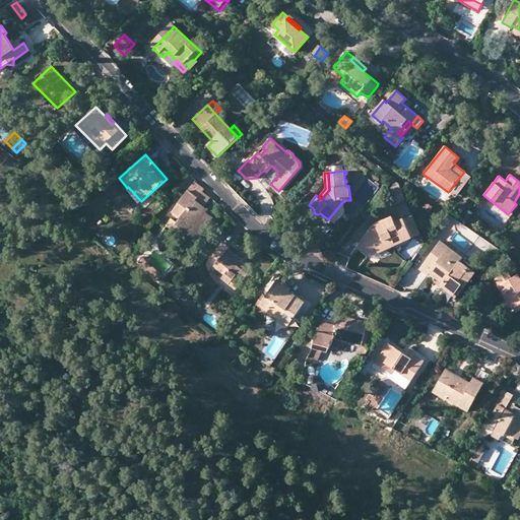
[(387,193),(392,204),(404,199),(398,184),(395,182),(387,193)]
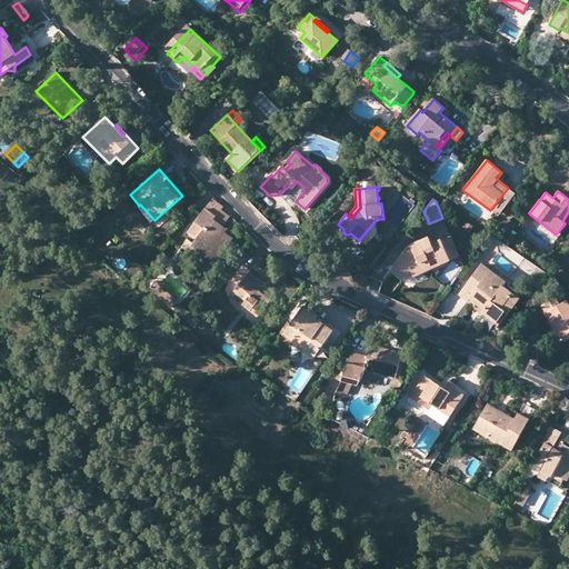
[(222,208),(211,201),(188,233),(196,239),(192,243),(187,239),(181,248),(202,262),(206,257),(216,263),(232,239),(225,232),(227,230),(222,226),(228,217),(220,210),(222,208)]
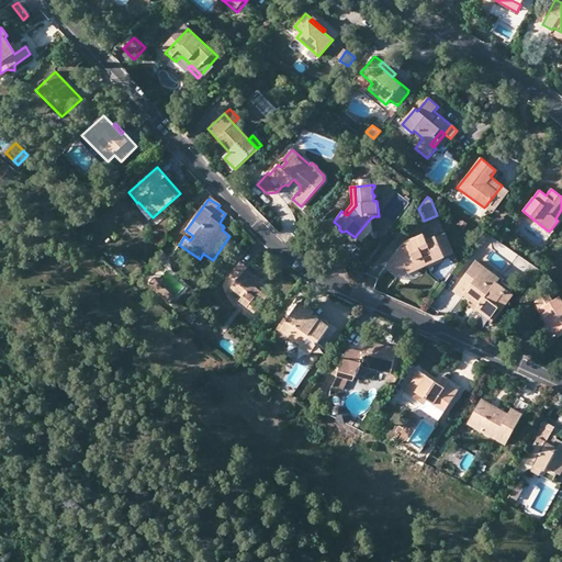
[(375,216),(372,216),(355,237),(361,243),(375,226),(373,224),(374,223),(377,222),(377,218),(375,216)]
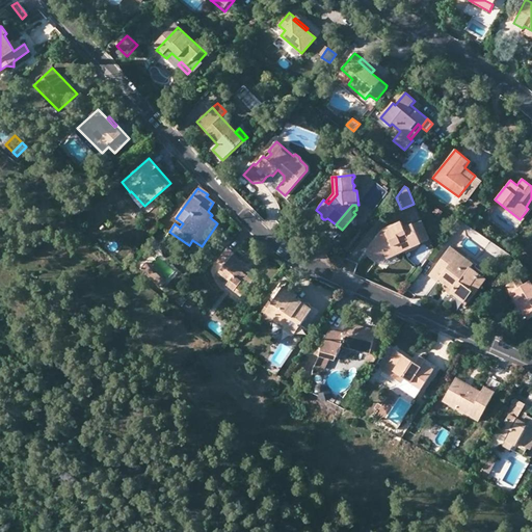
[(377,262),(383,254),(387,259),(420,244),(411,224),(403,228),(402,224),(400,221),(382,229),(366,253),(377,262)]
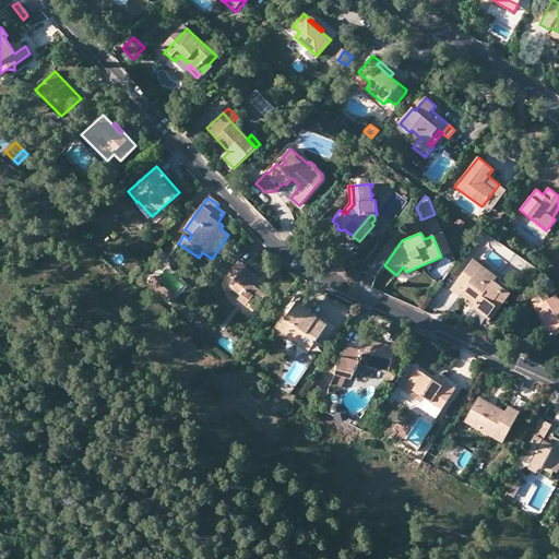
[(438,234),(432,236),(441,257),(447,254),(438,234)]
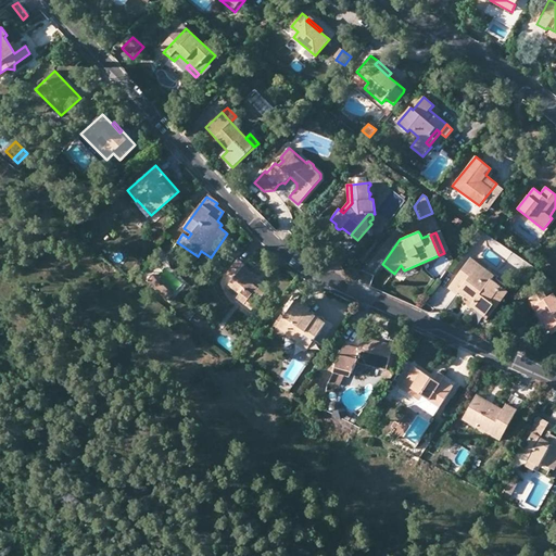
[(119,251),(111,260),(119,267),(128,258),(119,251)]
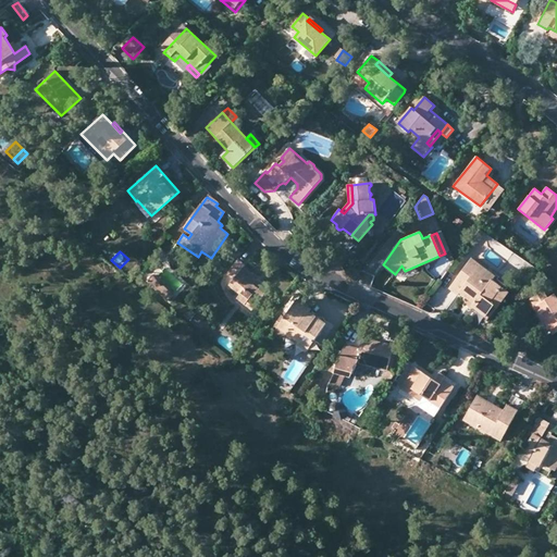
[(495,276),(472,258),(448,289),(457,297),(459,294),(473,305),(471,307),(484,318),(494,307),(497,309),(509,293),(493,280),(495,276)]
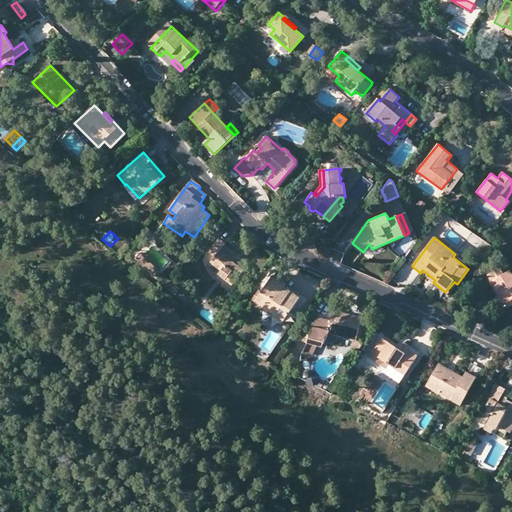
[(225,243),(219,238),(208,253),(214,257),(210,263),(220,271),(218,275),(231,285),(244,270),(233,261),(235,258),(237,255),(224,245),(225,243)]
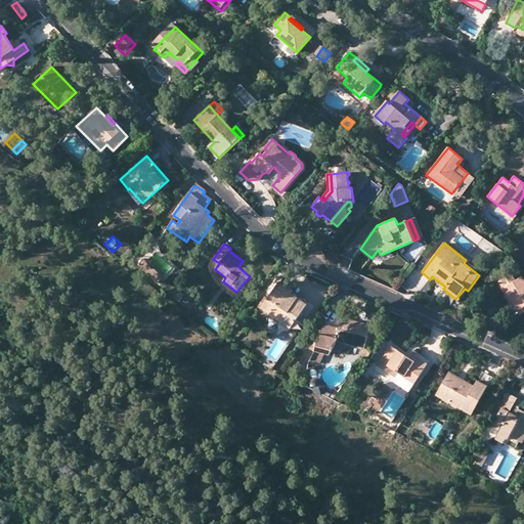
[(163,277),(143,259),(138,265),(158,282),(163,277)]
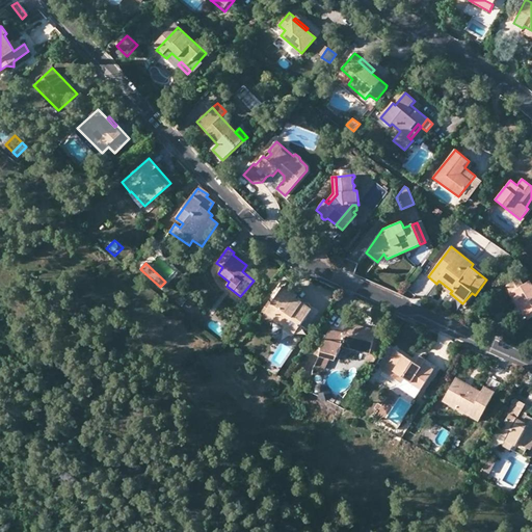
[(256,277),(244,268),(242,271),(254,281),(256,277)]
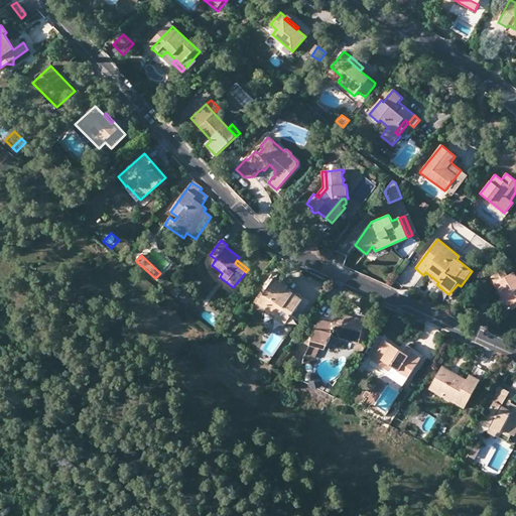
[(515,306),(515,275),(514,272),(508,276),(504,270),(491,277),(511,309),(515,306)]
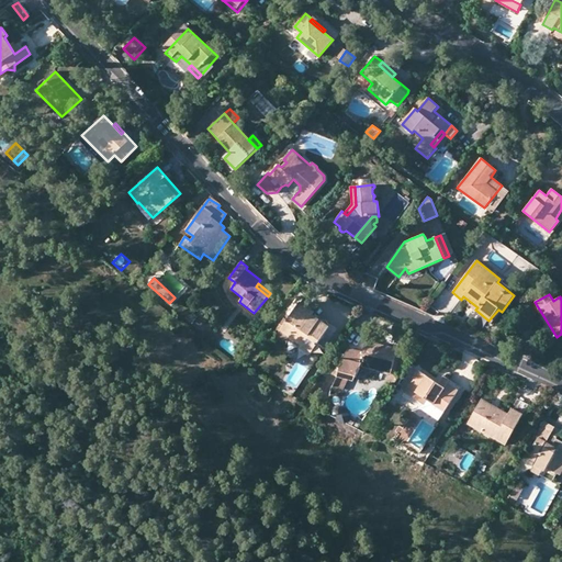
[(300,301),(298,305),(312,314),(314,311),(300,301)]
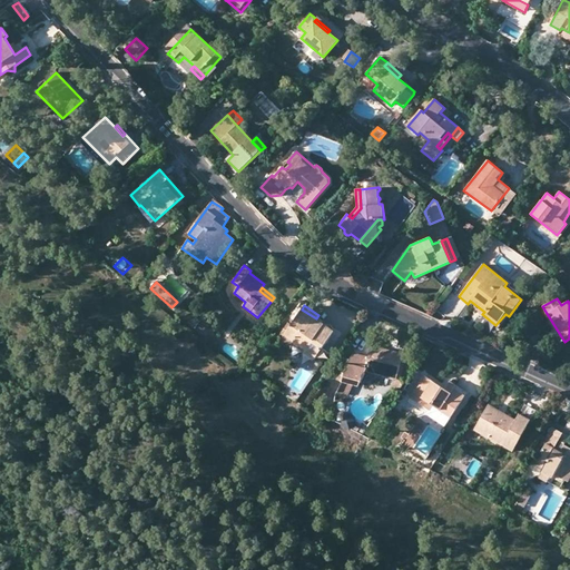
[(316,318),(302,310),(284,336),(294,343),(304,350),(303,352),(314,360),(322,349),(334,331),(316,318)]
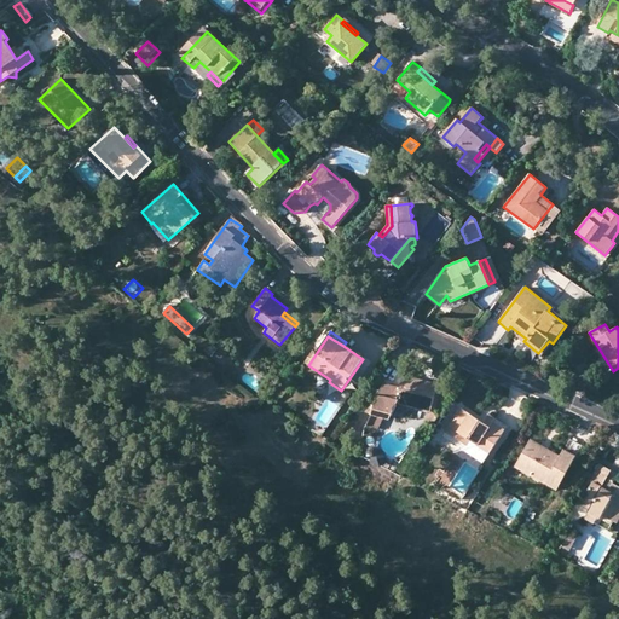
[(314,381),(319,372),(308,365),(302,372),(314,381)]
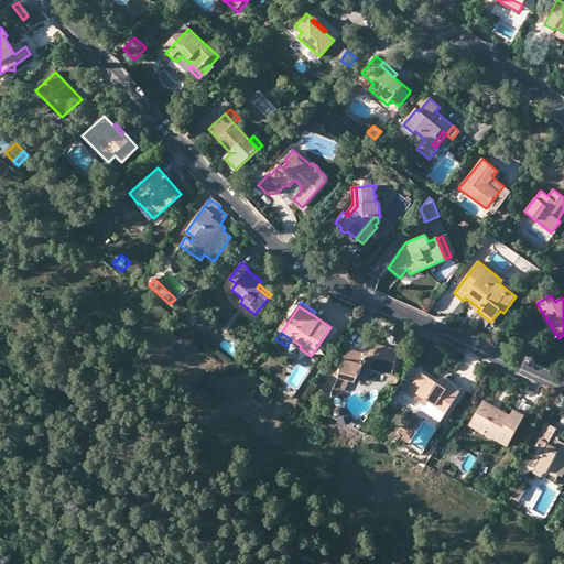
[(398,338),(376,334),(368,343),(366,343),(364,354),(350,350),(342,361),(338,377),(348,379),(355,380),(360,368),(362,365),(375,368),(375,371),(391,376),(393,377),(396,373),(392,371),(400,343),(401,340),(398,338)]
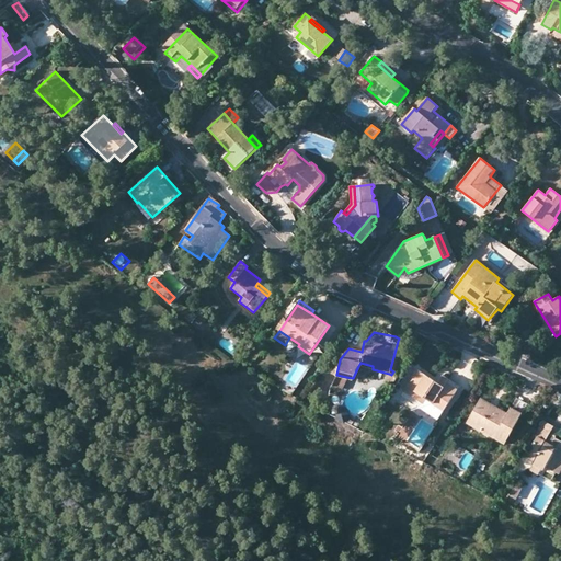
[(393,371),(401,342),(398,341),(390,369),(393,371)]
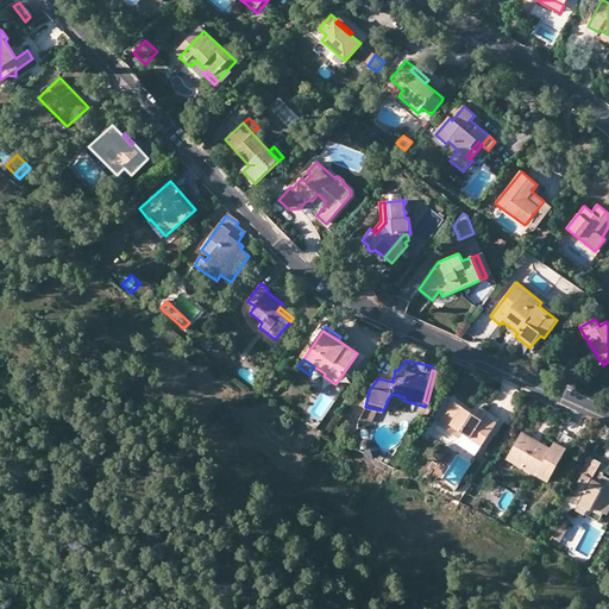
[(344,372),(336,384),(332,390),(328,395),(336,400),(351,376),(344,372)]
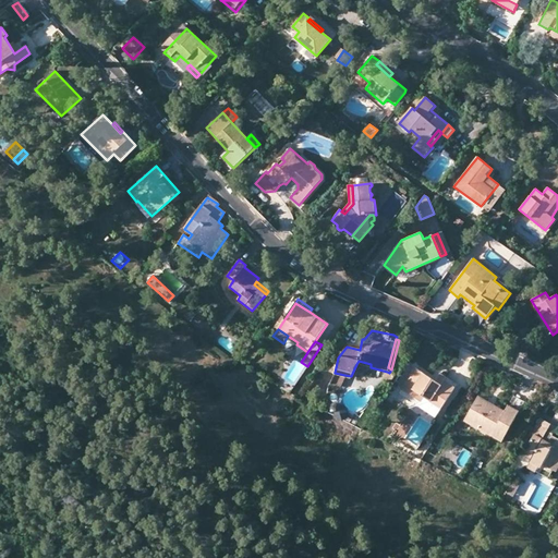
[(258,349),(252,343),(245,352),(250,356),(252,358),(258,349)]
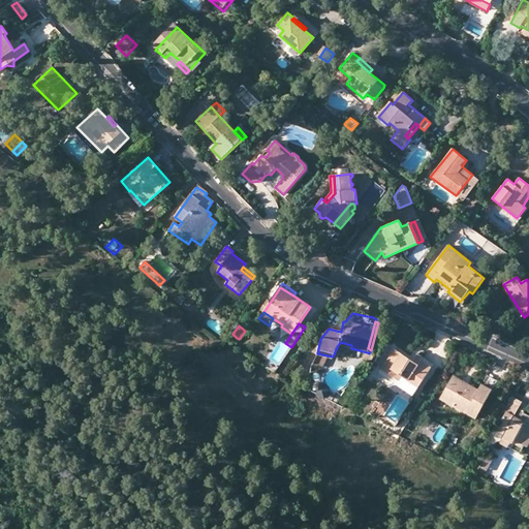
[(278,332),(288,339),(291,334),(281,327),(278,332)]
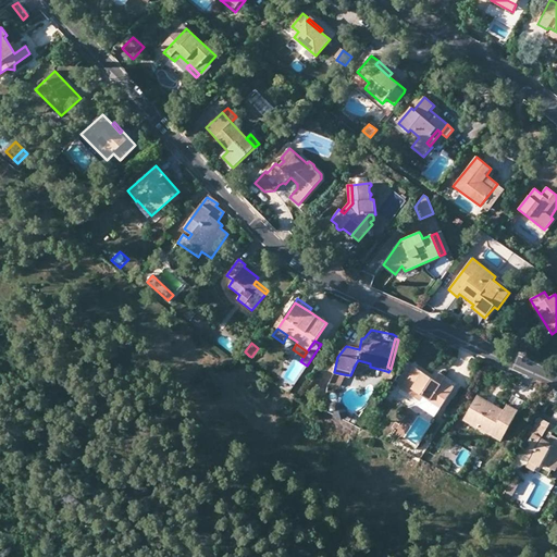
[(245,351),(236,362),(242,366),(249,356),(245,351)]
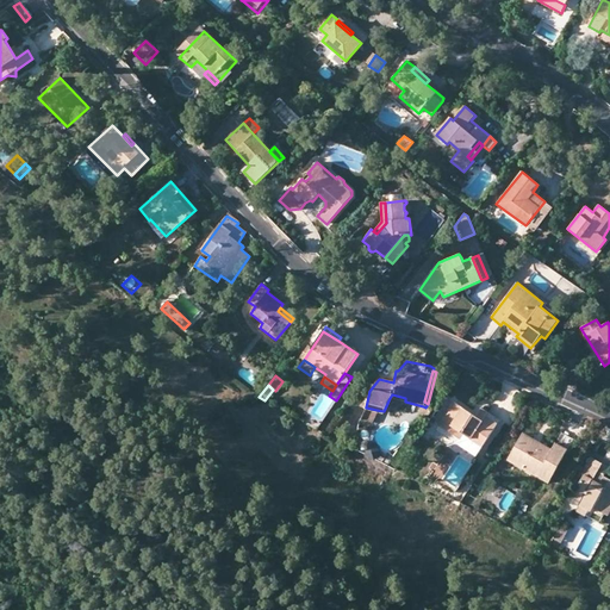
[(423,406),(405,402),(404,405),(422,409),(417,416),(421,418),(427,418),(429,412),(429,409),(425,408),(423,406)]
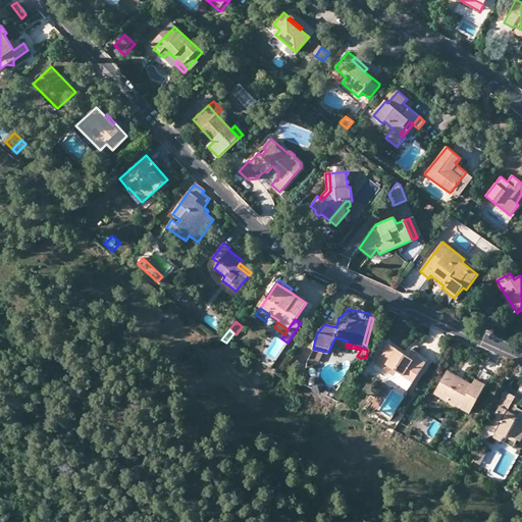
[(407,357),(387,345),(375,364),(394,376),(394,377),(409,386),(425,362),(415,356),(412,360),(407,357)]
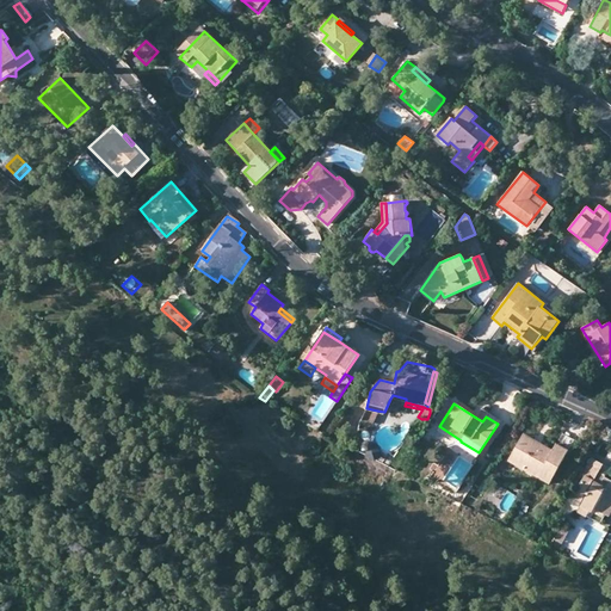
[(377,411),(366,408),(365,423),(375,424),(377,411)]
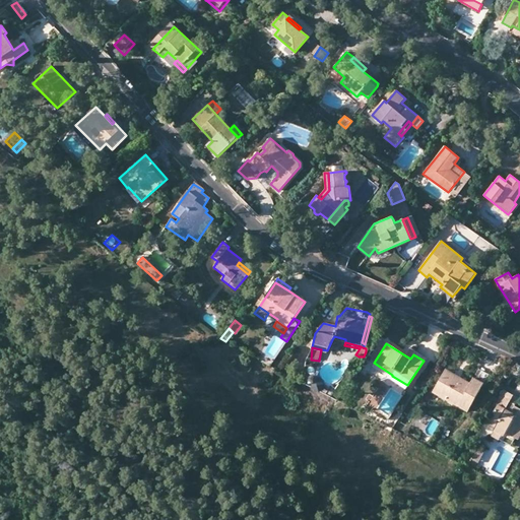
[(409,348),(405,355),(410,359),(413,354),(414,351),(409,348)]
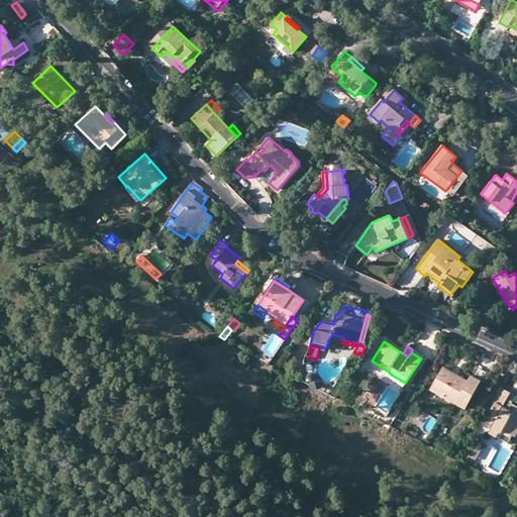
[(277,369),(282,363),(272,356),(271,355),(266,363),(277,369)]
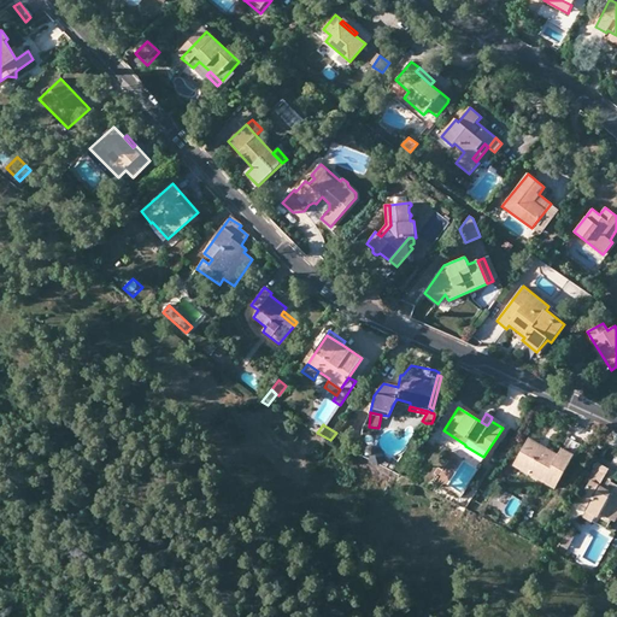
[(346,434),(338,430),(336,433),(330,440),(341,445),(346,434)]
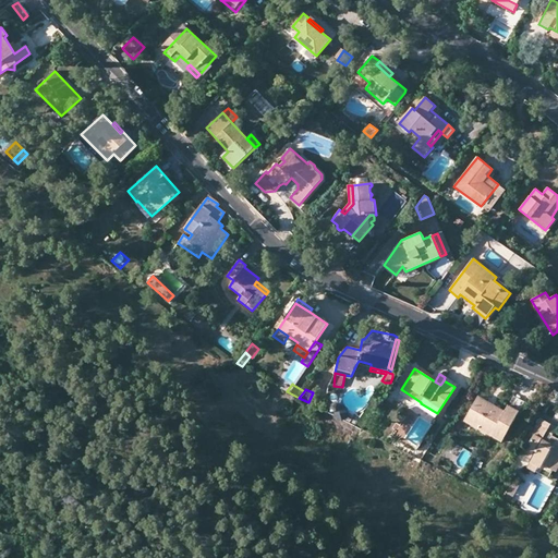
[(477,396),(466,416),(494,432),(490,436),(501,443),(518,412),(507,407),(505,411),(477,396)]
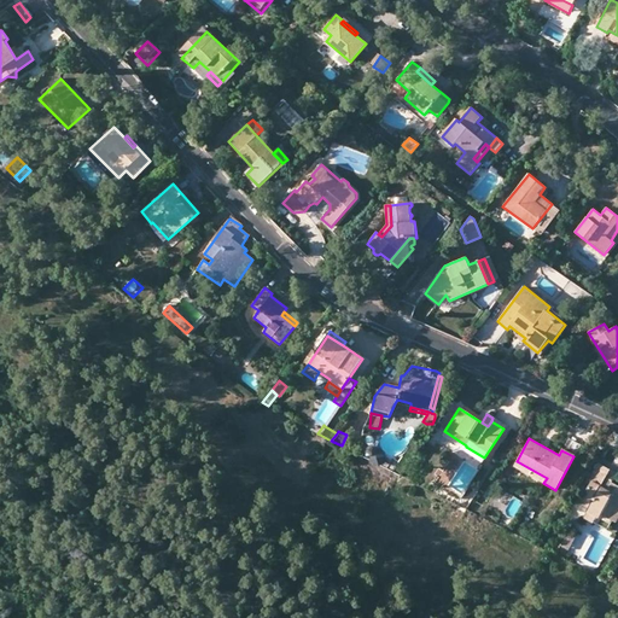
[(398,460),(375,449),(371,460),(392,471),(398,460)]
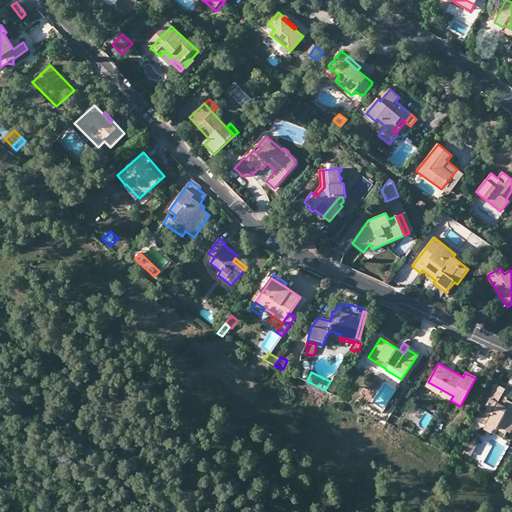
[(425,387),(450,400),(453,396),(428,382),(425,387)]
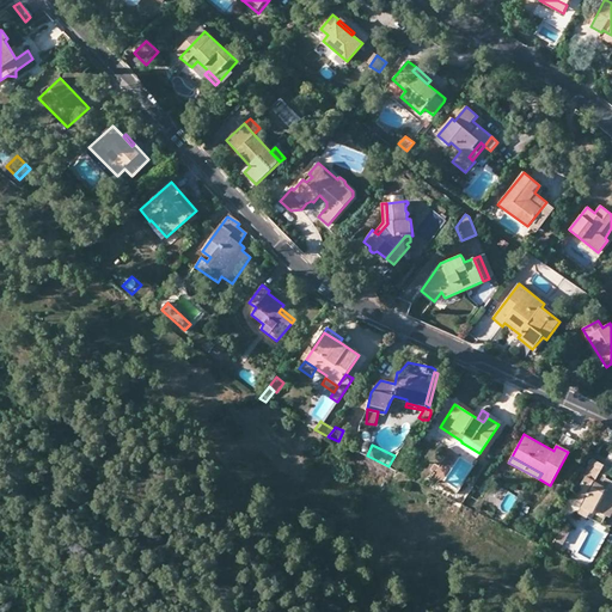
[(603,465),(592,459),(582,476),(585,477),(574,497),(582,503),(577,512),(587,516),(591,512),(603,518),(605,514),(610,518),(611,512),(611,479),(600,473),(603,465)]
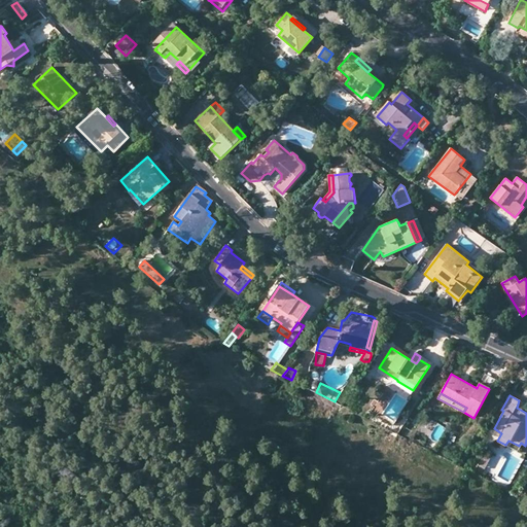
[(429,437),(438,442),(445,428),(435,424),(429,437)]
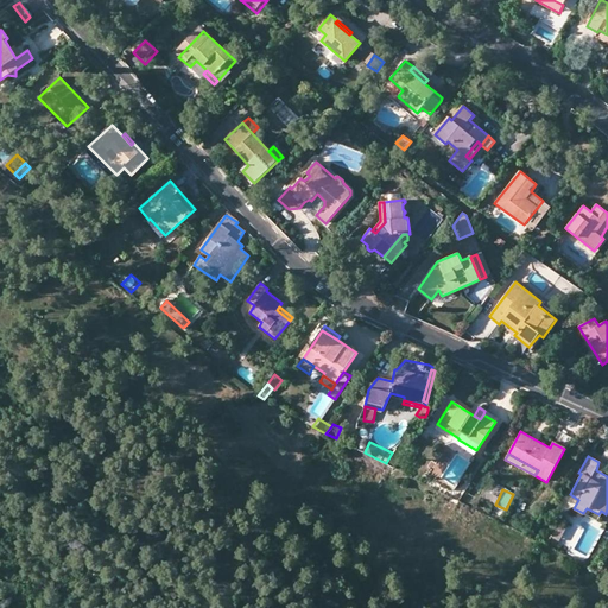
[(565,527),(558,524),(552,537),(559,540),(565,527)]
